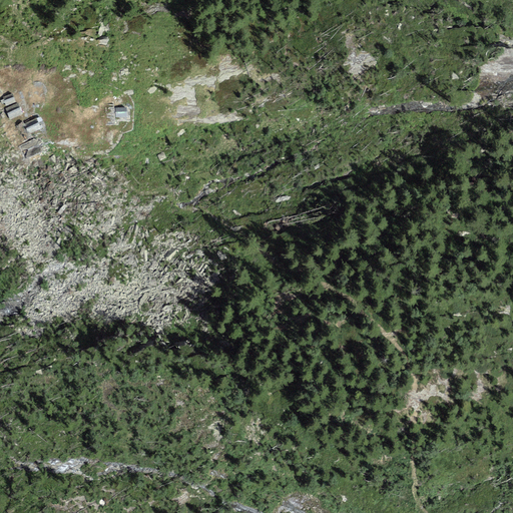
[(14,97),(4,101),(6,106),(16,102),(14,97)]
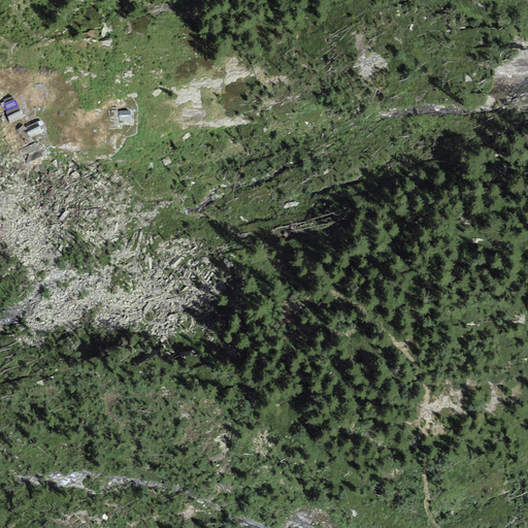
[(21,111),(7,117),(9,123),(23,118),(21,111)]
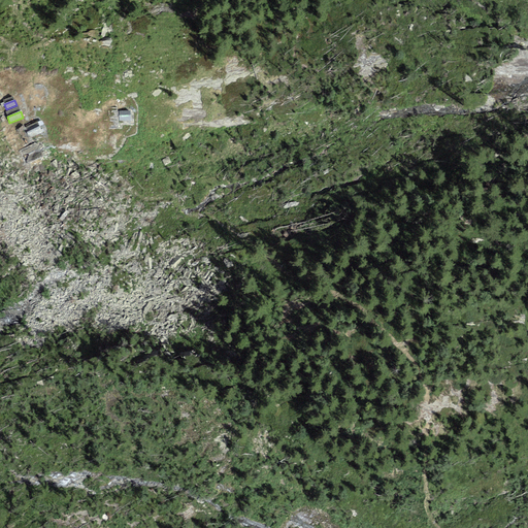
[(130,111),(120,111),(120,121),(131,121),(130,111)]
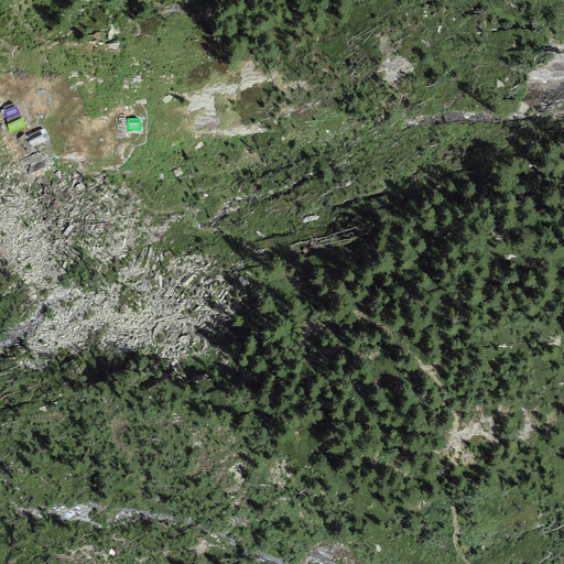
[(45,141),(42,136),(28,143),(26,140),(22,142),(29,154),(35,151),(34,147),(45,141)]
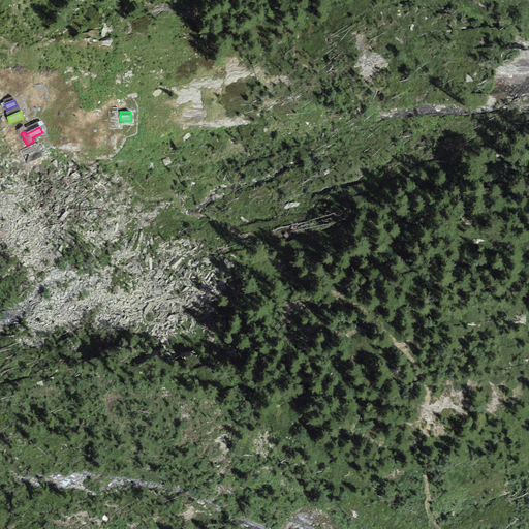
[(42,159),(38,149),(22,154),(25,165),(42,159)]
